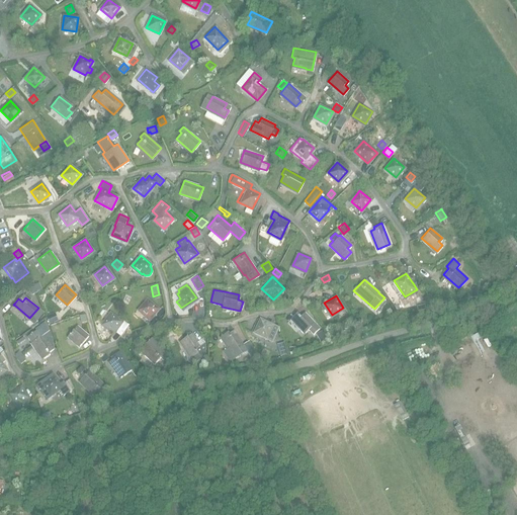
[(138,309),(149,318),(158,308),(147,298),(138,309)]
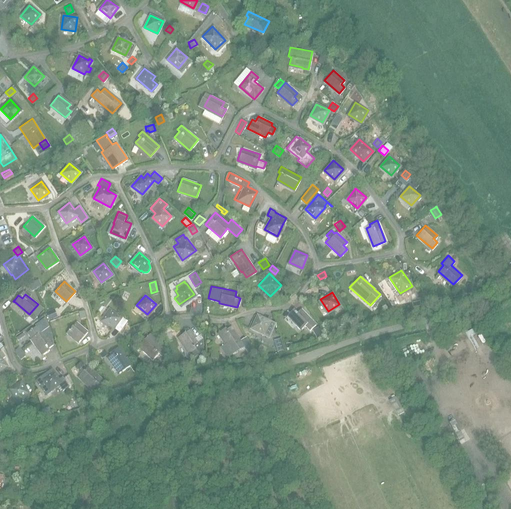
[(53,306),(45,310),(48,318),(56,314),(53,306)]
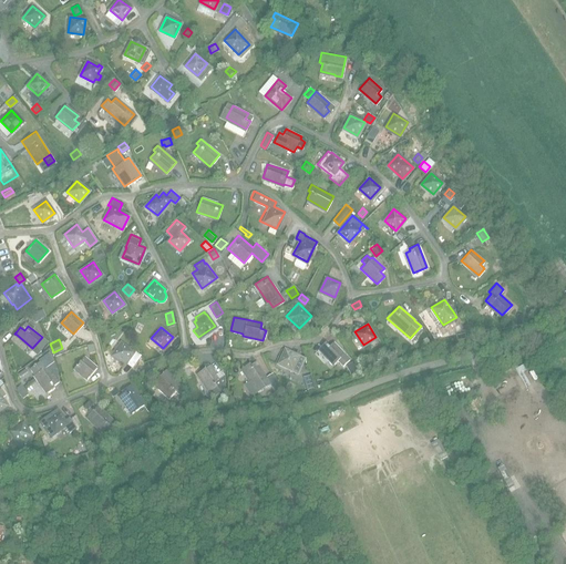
[(326,341),(319,347),(335,363),(338,360),(342,365),(349,358),(333,340),(329,345),(326,341)]
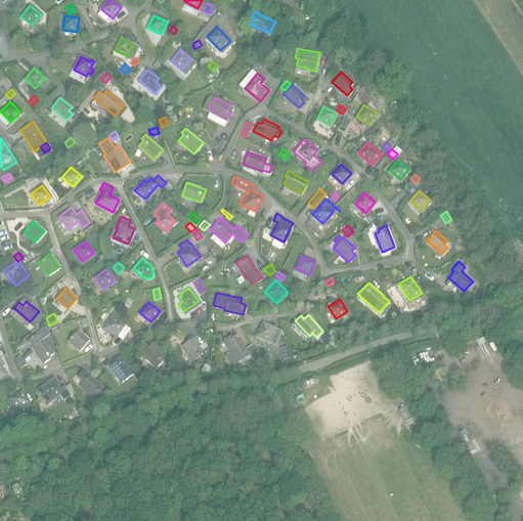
[(103,328),(115,336),(124,324),(113,316),(103,328)]
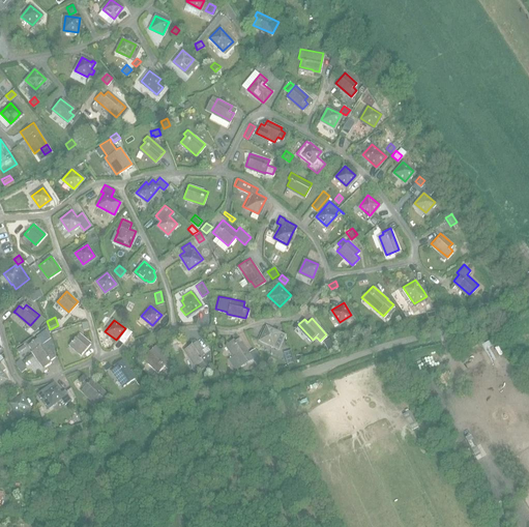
[(46,326),(40,330),(47,339),(42,341),(47,346),(49,348),(52,353),(55,352),(50,335),(48,329),(46,326)]
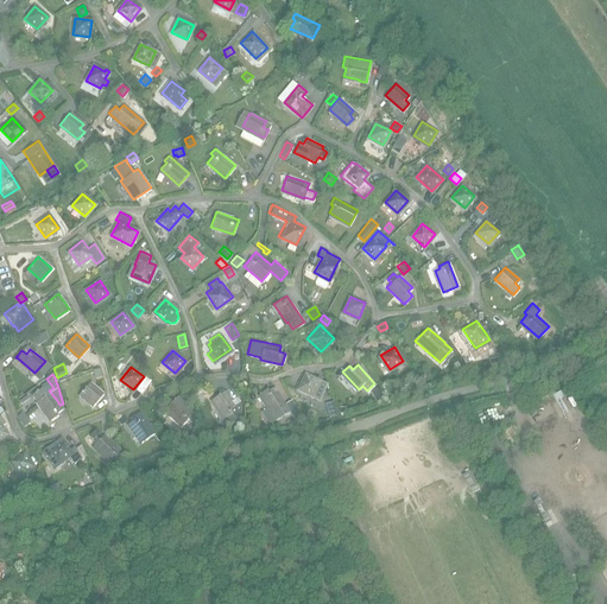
[(301,385),(299,388),(314,395),(318,398),(326,383),(321,380),(307,374),(301,385)]
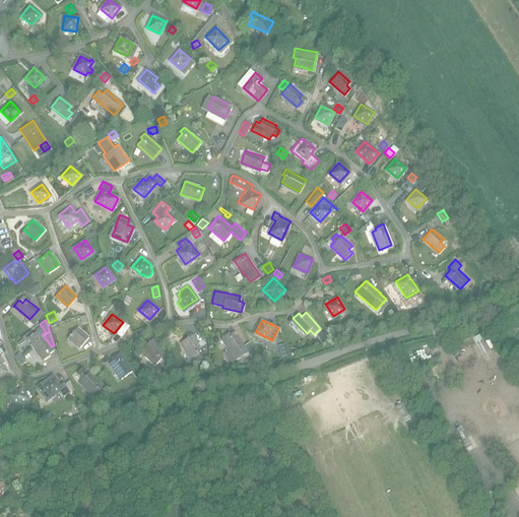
[(68,335),(79,346),(88,336),(76,326),(68,335)]
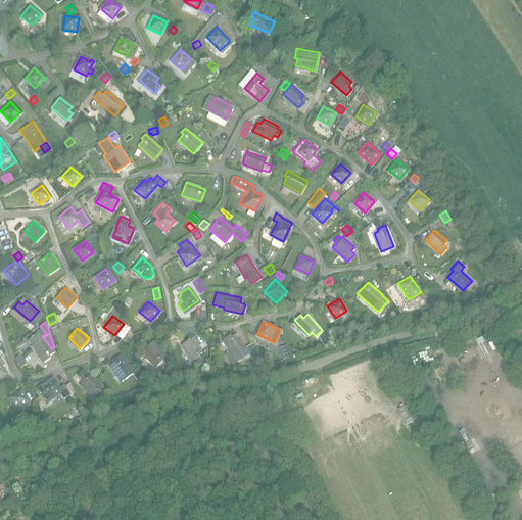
[(28,338),(44,361),(50,356),(47,351),(51,348),(48,343),(46,341),(42,336),(38,330),(28,338)]
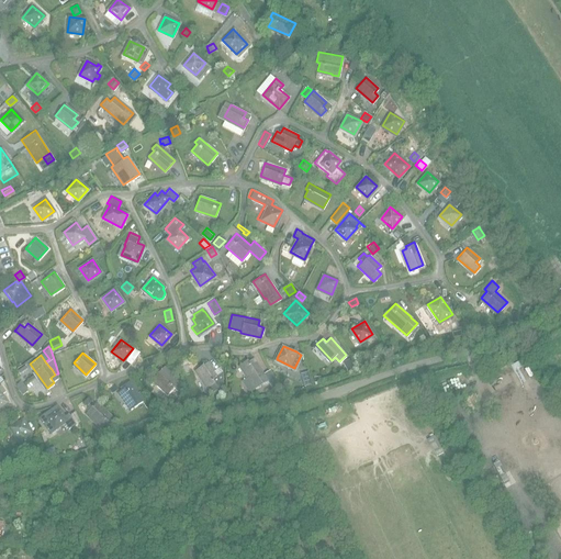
[(188,355),(177,358),(178,365),(190,360),(188,355)]
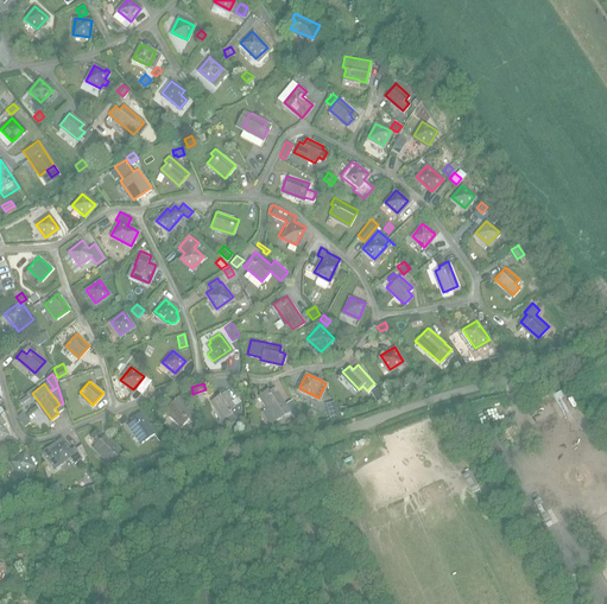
[(267,387),(257,394),(266,407),(267,407),(276,418),(289,409),(273,386),(267,389),(267,387)]
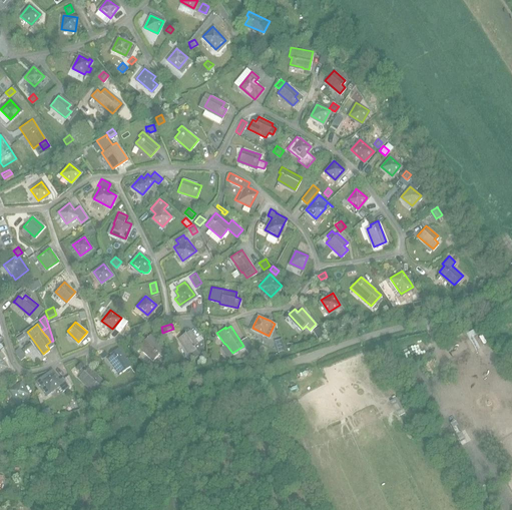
[(319,327),(313,330),(317,337),(322,334),(319,327)]
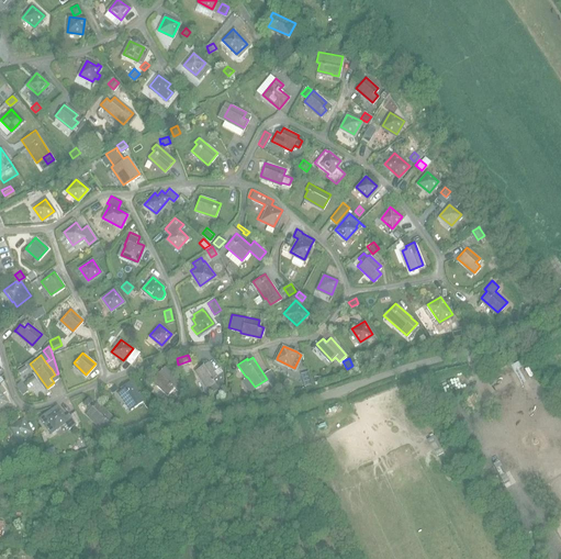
[(206,360),(194,368),(211,392),(222,384),(222,371),(219,366),(213,369),(206,360)]
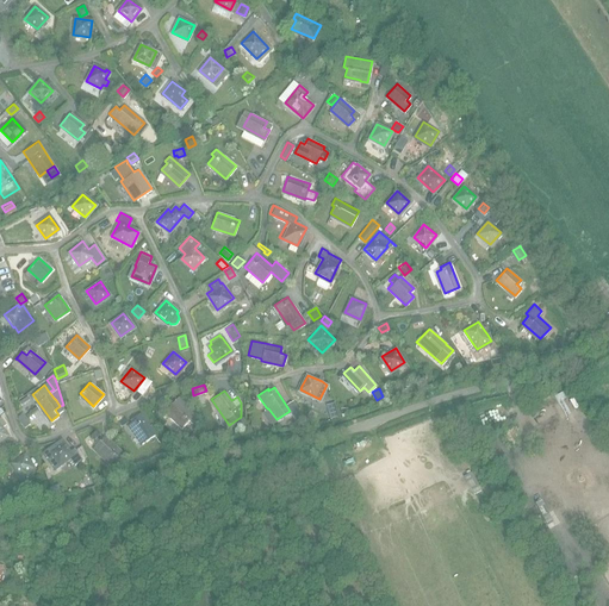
[(178,395),(166,410),(182,425),(188,418),(191,420),(197,413),(178,395)]
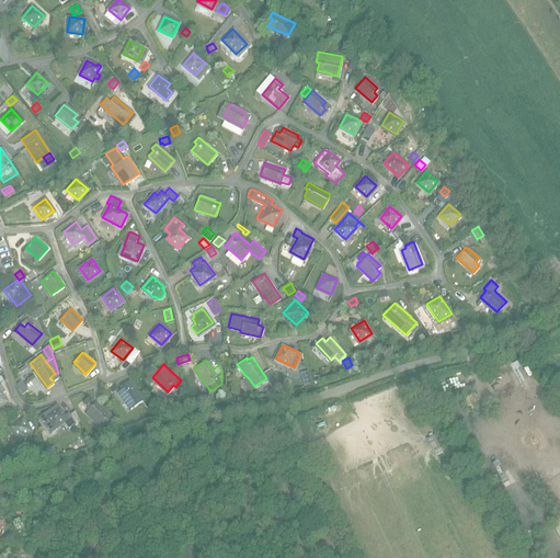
[(15,385),(22,393),(27,388),(18,374),(13,377),(15,385)]
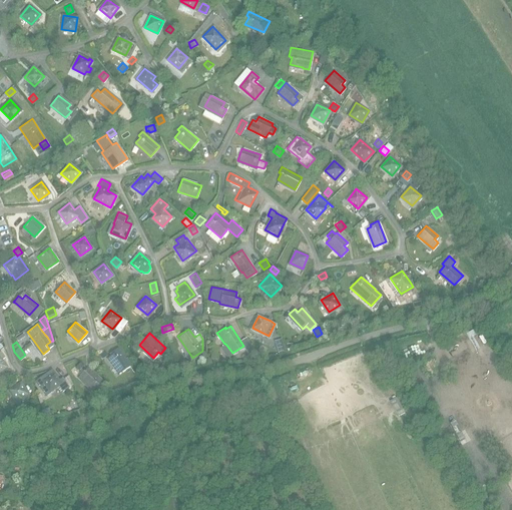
[(282,343),(275,345),(277,352),(284,349),(282,343)]
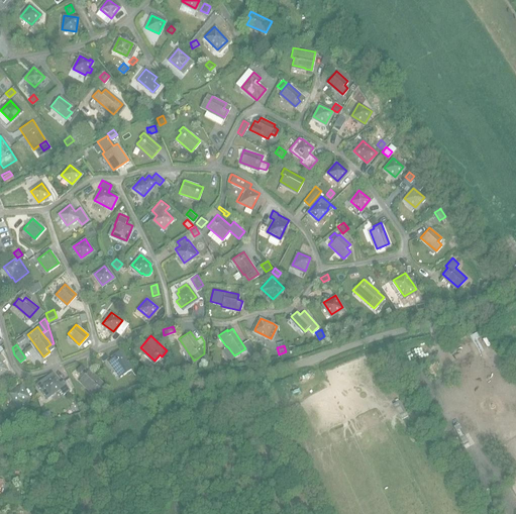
[(112,357),(109,360),(121,377),(131,369),(118,349),(111,355),(112,357)]
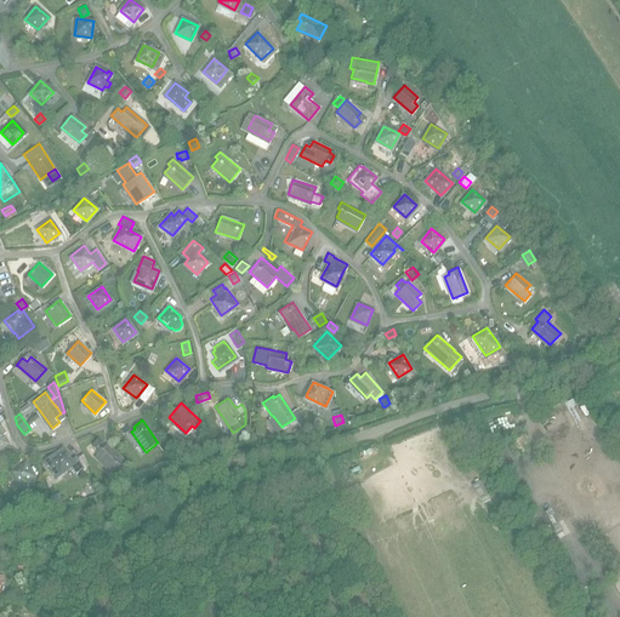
[(306,422),(299,426),(302,433),(310,429),(306,422)]
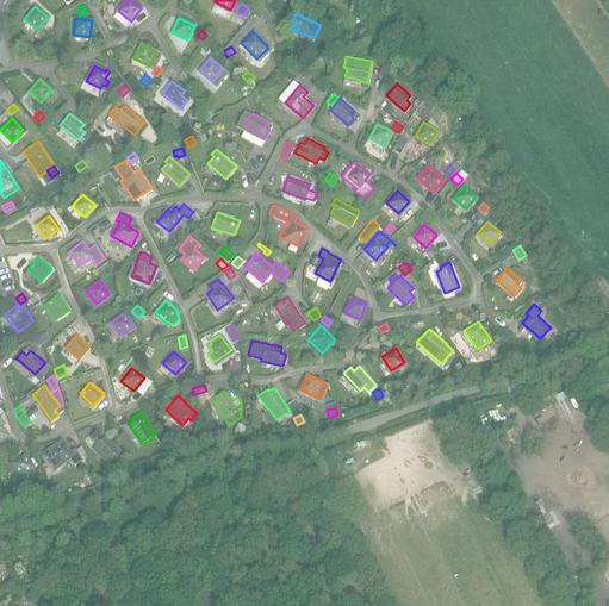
[(0,450),(1,451),(13,443),(7,436),(8,435),(2,426),(6,423),(1,417),(0,417),(0,450)]
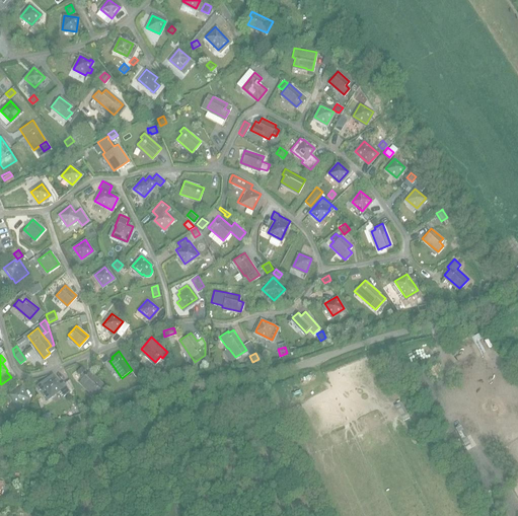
[(80,364),(75,370),(79,373),(83,368),(80,364)]
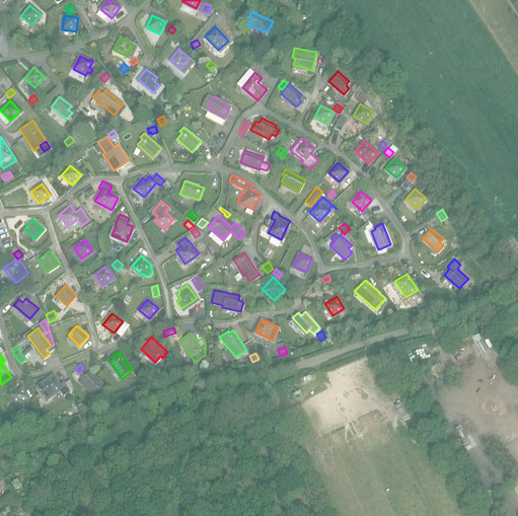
[(164,367),(159,370),(163,375),(167,371),(164,367)]
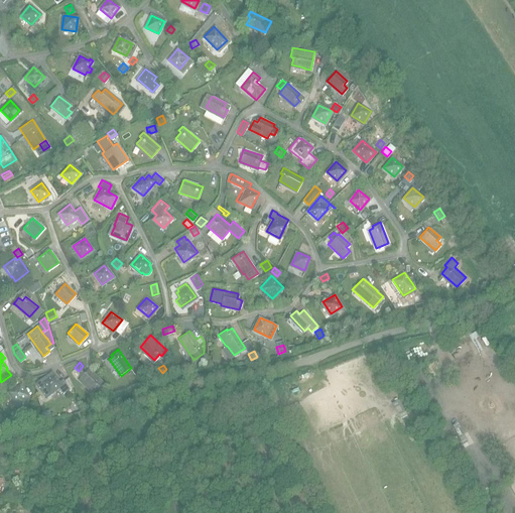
[(80,378),(95,392),(96,390),(98,392),(105,383),(88,369),(80,378)]
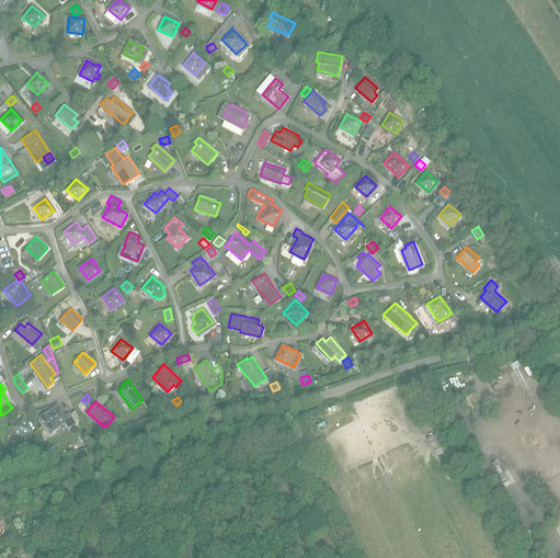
[(43,412),(37,416),(40,420),(49,432),(55,428),(64,421),(68,426),(75,421),(67,412),(64,414),(57,407),(45,416),(43,412)]
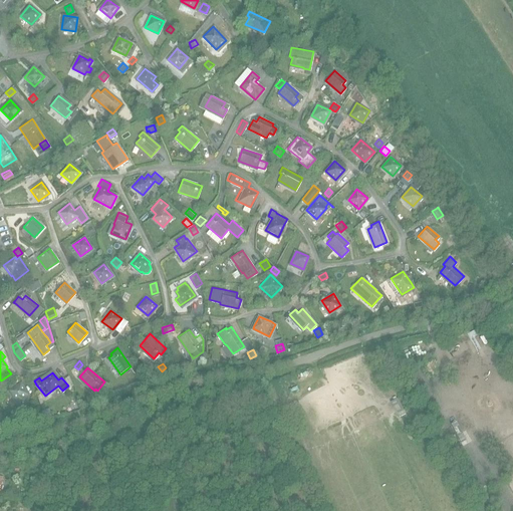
[(24,397),(28,394),(21,381),(15,386),(9,390),(10,391),(17,402),(20,406),(27,401),(24,397)]
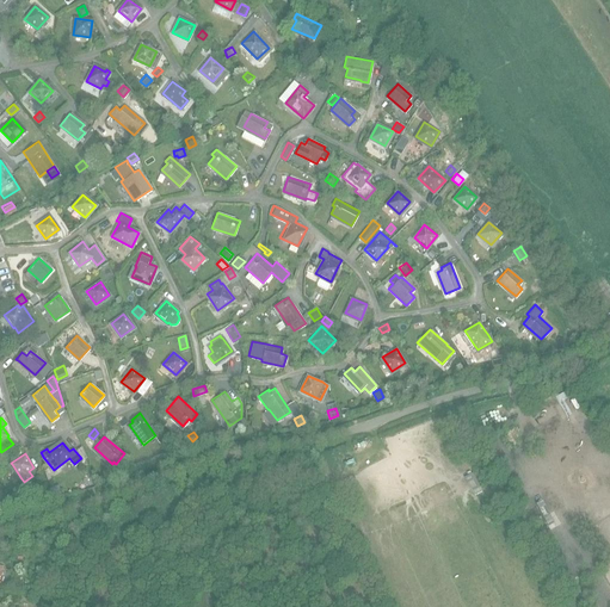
[(470,471),(463,475),(473,493),(481,488),(470,471)]
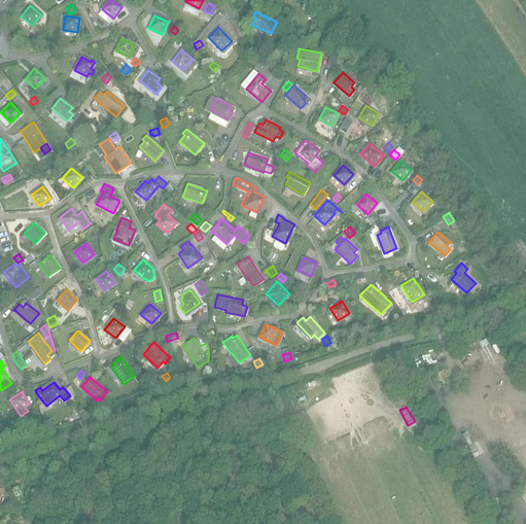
[(49,418),(42,421),(45,430),(53,427),(49,418)]
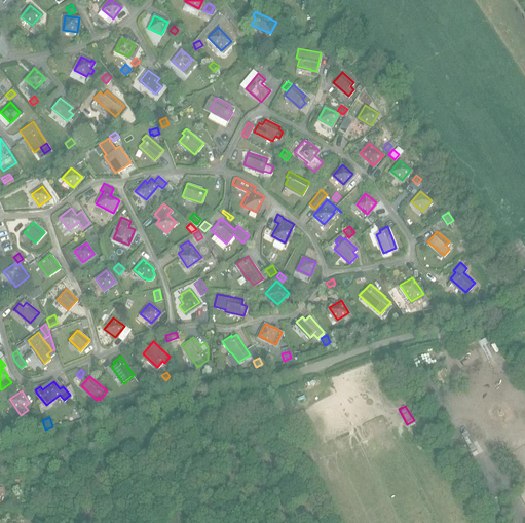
[(465,430),(460,433),(470,450),(475,446),(465,430)]
